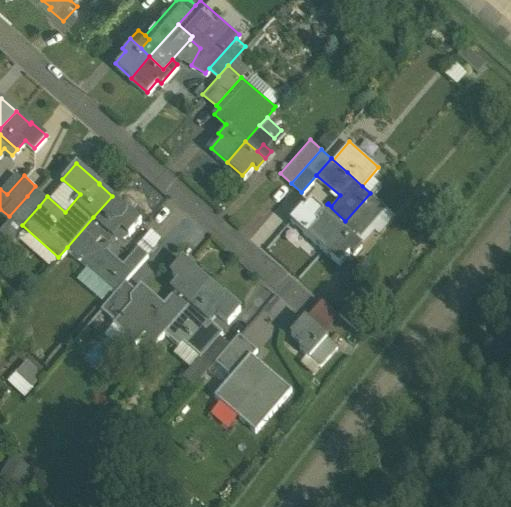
[(345,221),(341,226),(352,236),(356,232),(358,235),(385,206),(370,193),(345,221)]
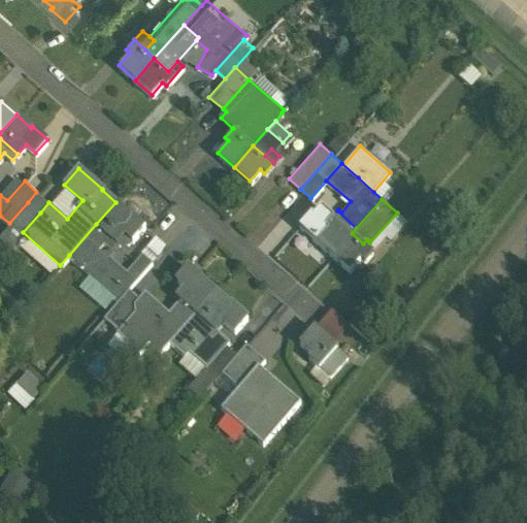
[(9,223),(0,233),(0,236),(10,246),(23,232),(40,213),(28,202),(9,223)]
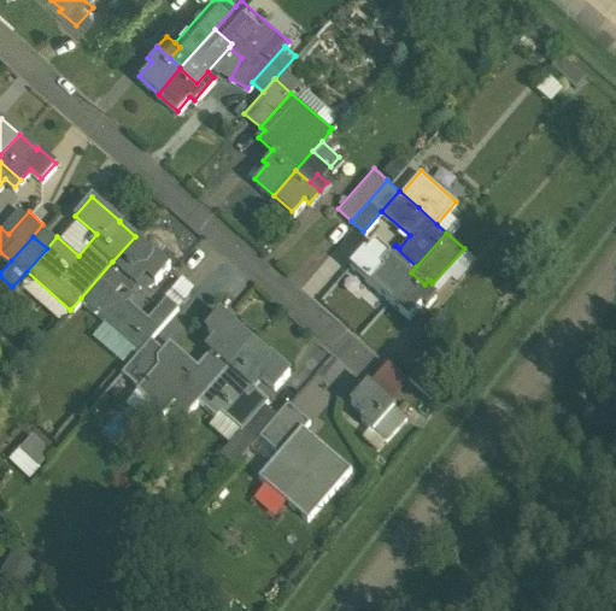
[(153,253),(135,236),(112,262),(135,281),(145,270),(142,266),(153,253)]
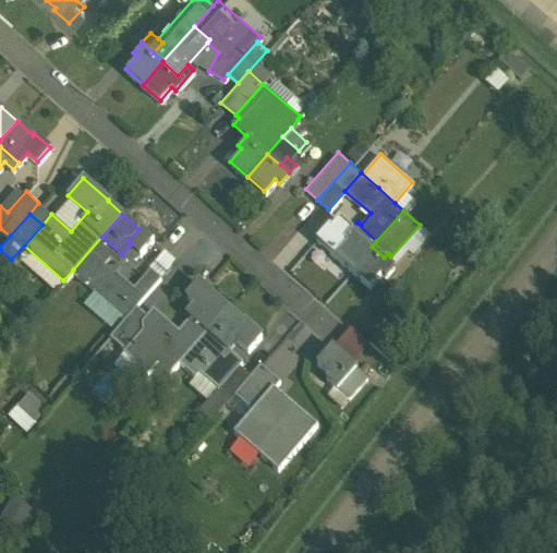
[(376,241),(356,223),(351,229),(340,217),(330,227),(328,225),(316,239),(351,269),(372,247),(376,241)]
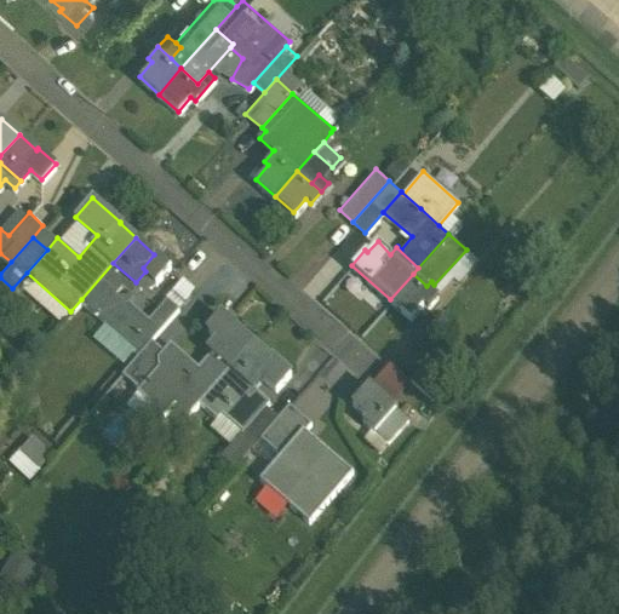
[(113,263),(81,299),(130,342),(150,319),(149,317),(127,298),(125,302),(115,291),(122,285),(127,291),(136,282),(113,263)]
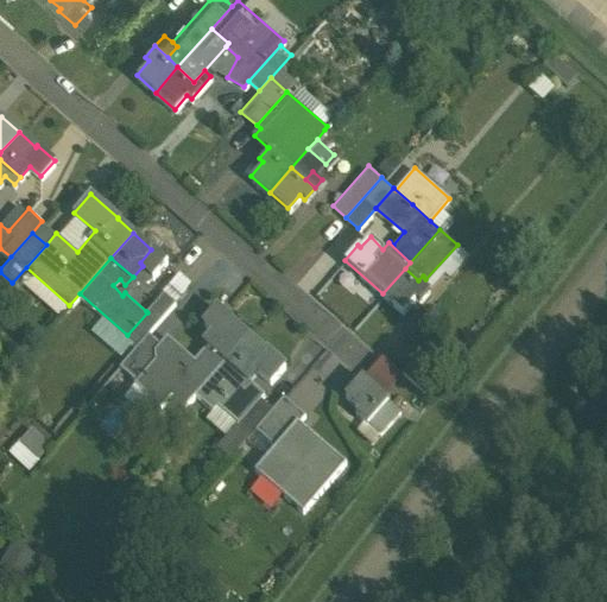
[(405,268),(383,293),(402,311),(415,297),(419,302),(429,290),(418,280),(405,268)]
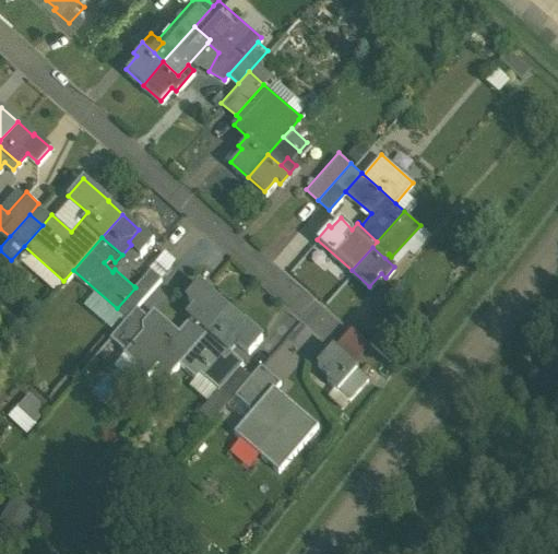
[(175,259),(164,249),(150,266),(151,266),(161,275),(175,259)]
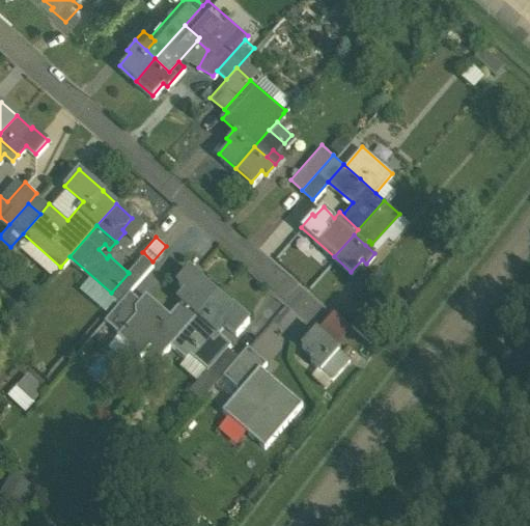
[(143,252),(128,272),(129,273),(137,279),(152,261),(143,252)]
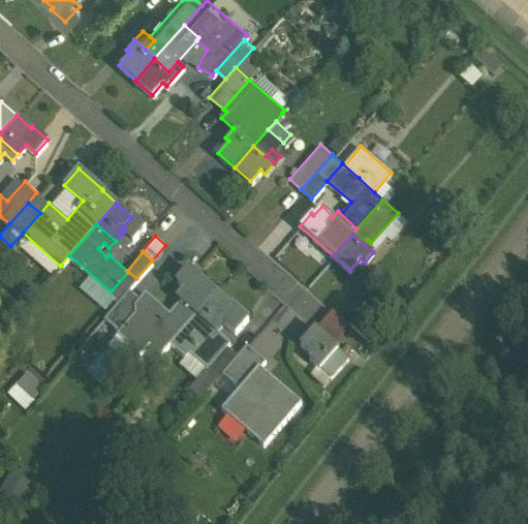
[(214,290),(199,277),(200,276),(188,266),(176,279),(183,285),(176,295),(180,299),(195,312),(214,290)]
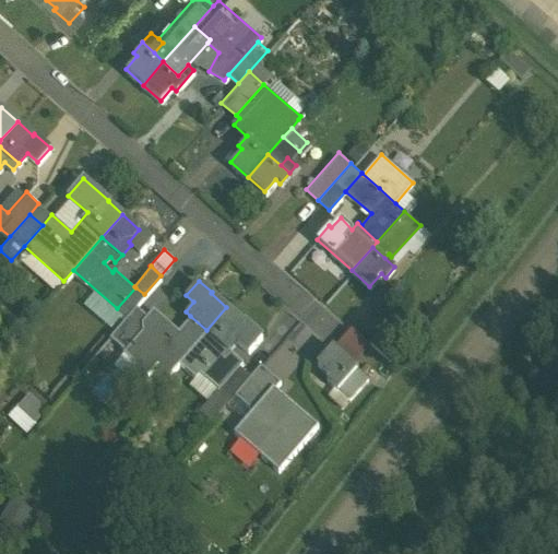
[(135,287),(117,308),(126,316),(135,305),(144,294),(135,287)]
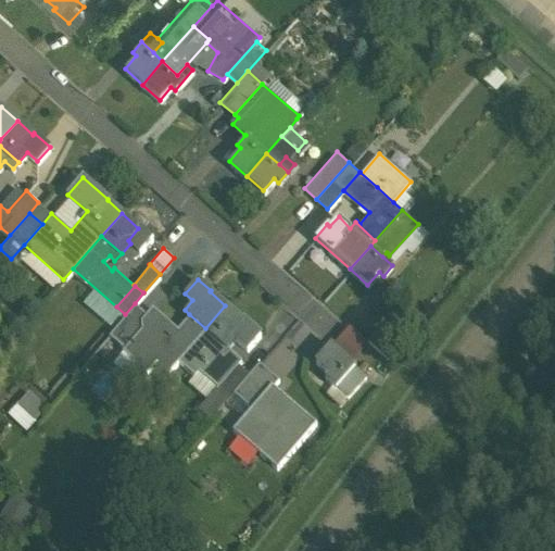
[(125,314),(109,334),(123,347),(140,327),(139,318),(144,312),(135,303),(125,314)]
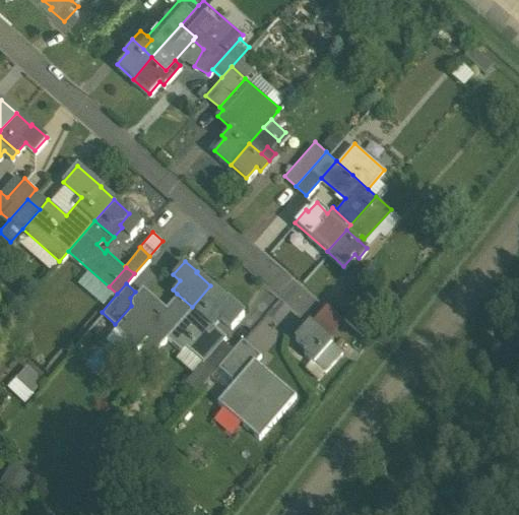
[(210,285),(192,307),(211,324),(218,315),(219,314),(215,311),(226,299),(225,298),(210,285)]
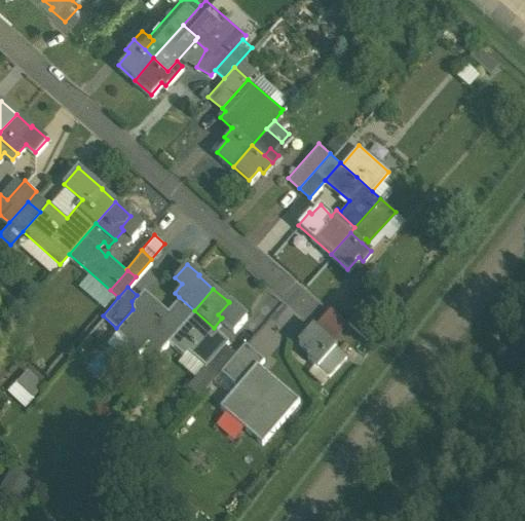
[(149,293),(138,295),(138,296),(137,295),(132,301),(133,309),(116,328),(115,330),(138,350),(147,340),(159,350),(169,340),(169,339),(194,310),(179,297),(167,309),(149,293)]
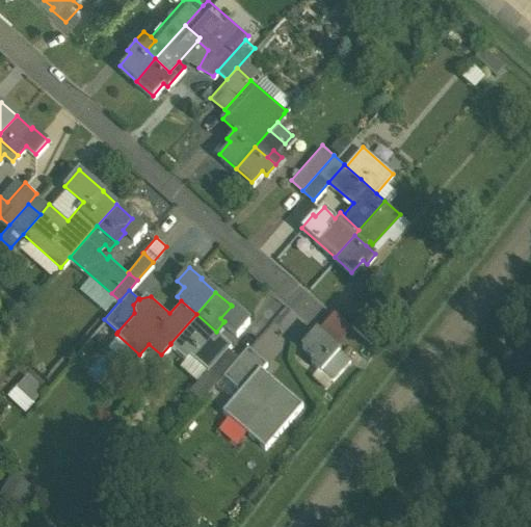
[(248,318),(232,304),(231,305),(232,306),(220,318),(224,321),(223,322),(235,333),(248,318)]
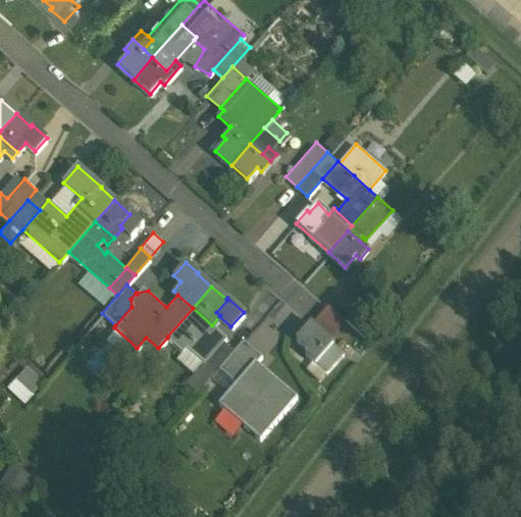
[(372,321),(355,306),(345,317),(362,334),(372,321)]
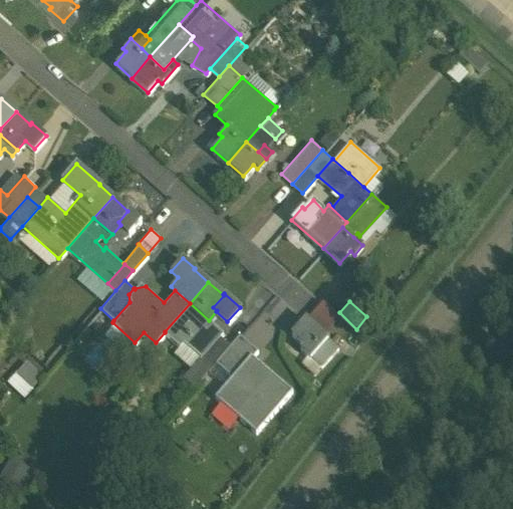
[(209,320),(190,303),(165,331),(165,332),(179,344),(191,330),(207,345),(208,346),(219,335),(222,331),(209,320)]
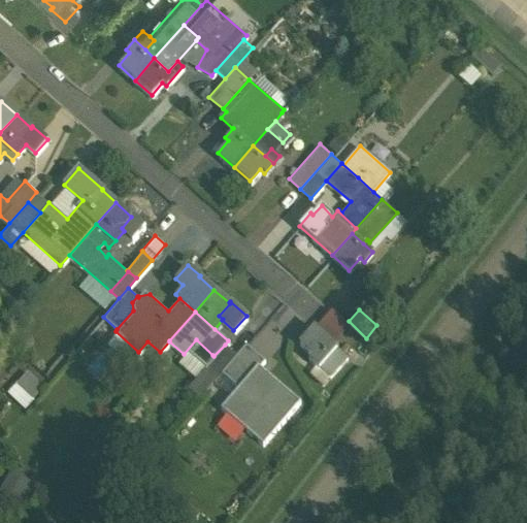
[(337,347),(315,326),(300,342),(310,352),(307,356),(328,374),(346,354),(337,347)]
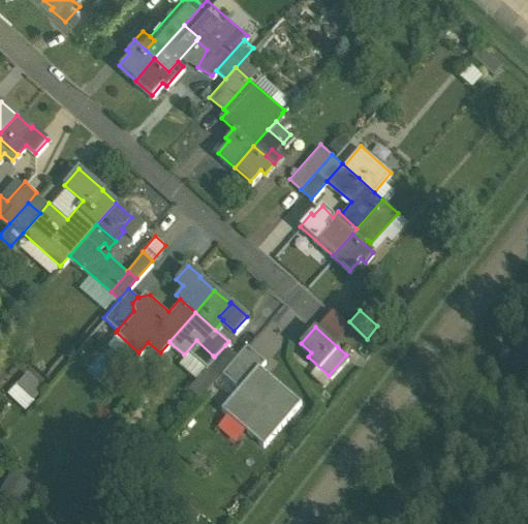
[(221,371),(239,387),(258,366),(264,360),(246,344),(221,371)]
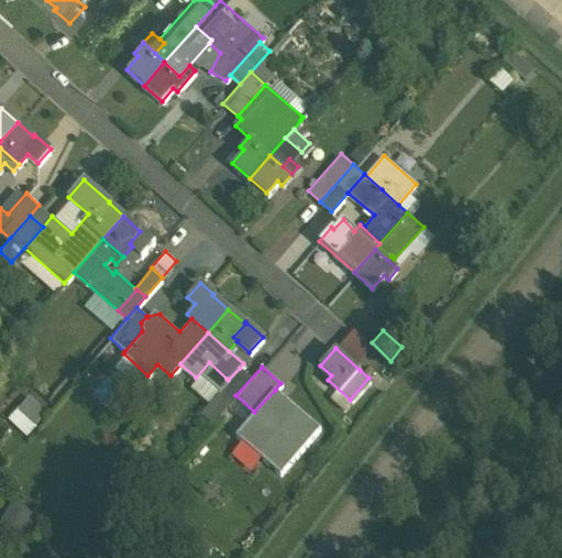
[(240,368),(228,380),(227,379),(218,392),(229,402),(251,378),(240,368)]
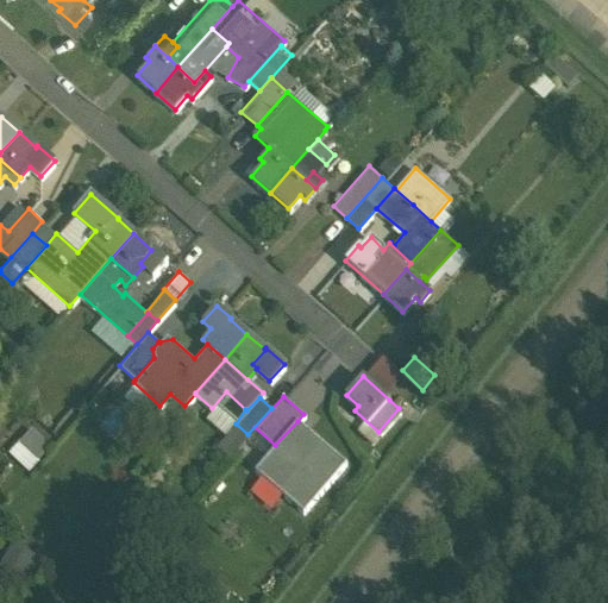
[(256,466),(305,510),(346,465),(336,456),(298,421),(275,445),(256,466)]
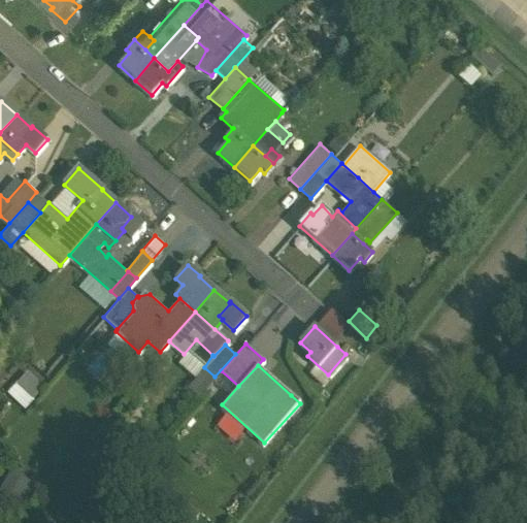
[(29,368),(9,391),(26,405),(45,383),(29,368)]
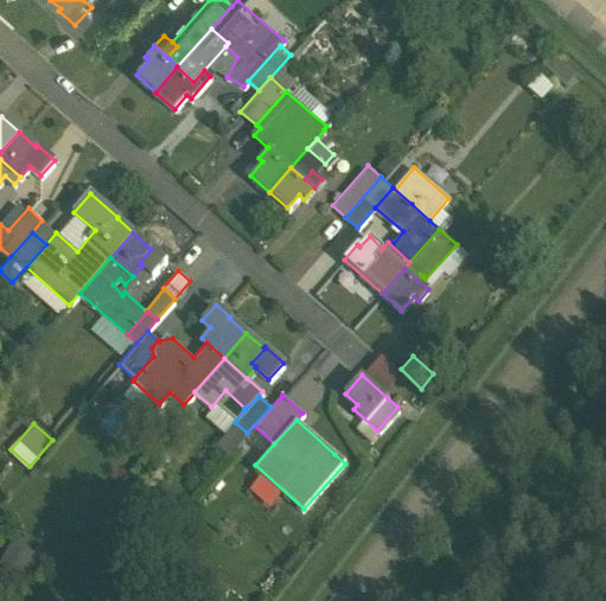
[(12,538),(6,555),(29,563),(36,547),(12,538)]
